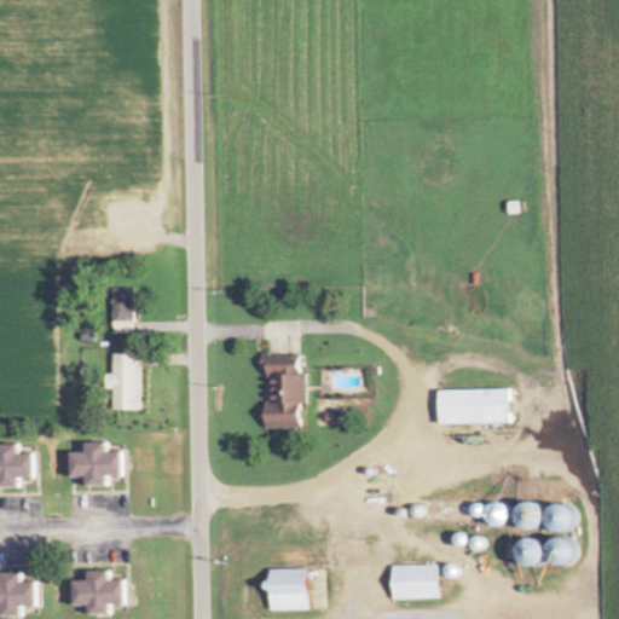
[(113,322),(133,322),(134,289),(114,289),(113,322)]
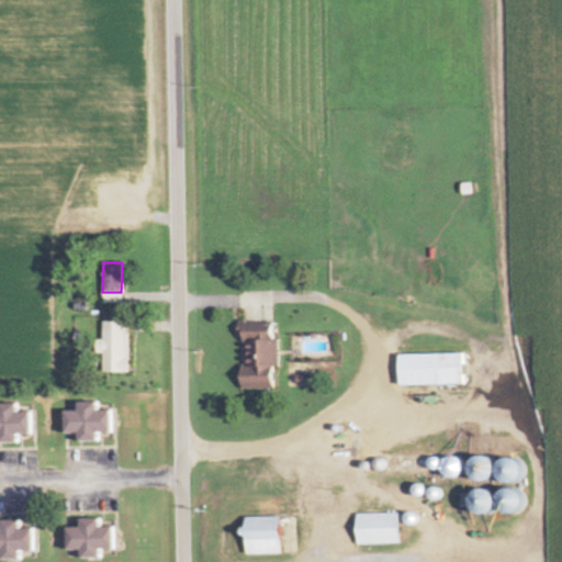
[(127,373),(128,333),(124,333),(124,322),(103,321),(102,372),(127,373)]
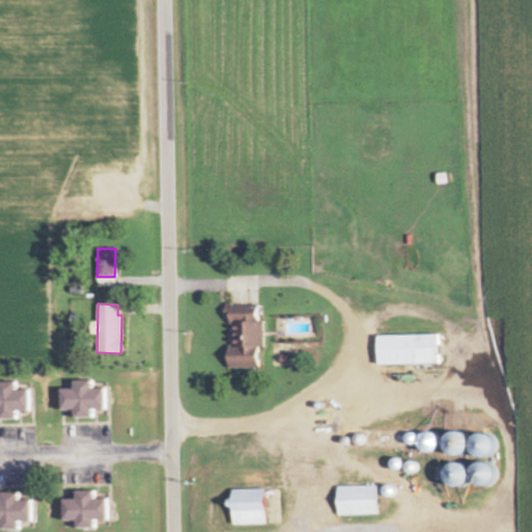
[(264,322),(229,321),(229,368),(258,368),(259,347),(264,347),(264,322)]
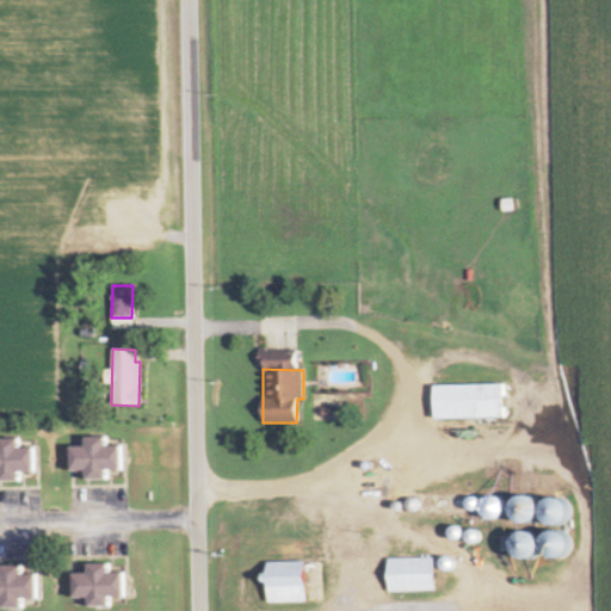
[(431,386),(431,419),(503,418),(501,384),(431,386)]
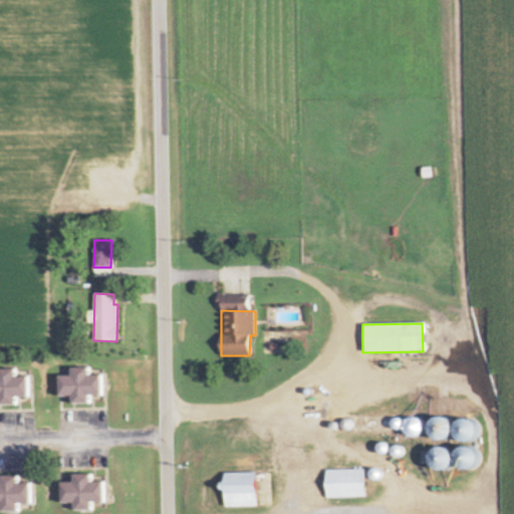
[(98,375),(87,375),(87,367),(69,368),(69,375),(57,376),(57,396),(70,396),(70,404),(87,404),(87,396),(99,396),(98,375)]
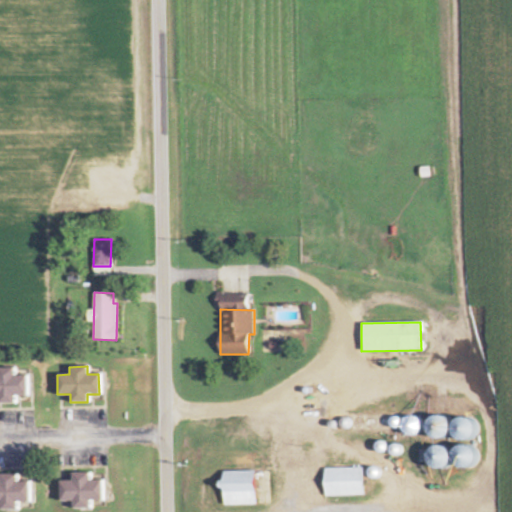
[(29,375),(14,376),(14,368),(0,368),(0,403),(14,403),(13,395),(30,395),(29,375)]
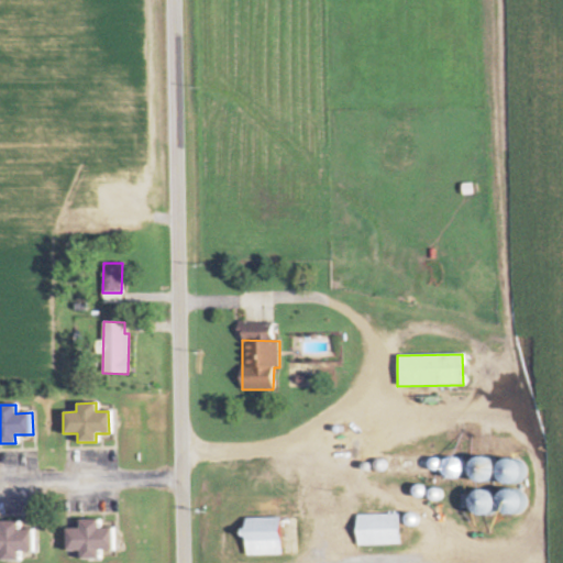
[(398,515),(355,516),(356,545),(398,544),(398,515)]
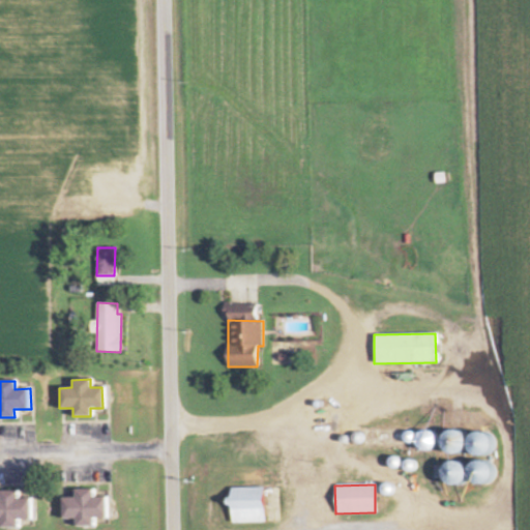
[(263,488),(228,488),(229,523),(264,523),(263,488)]
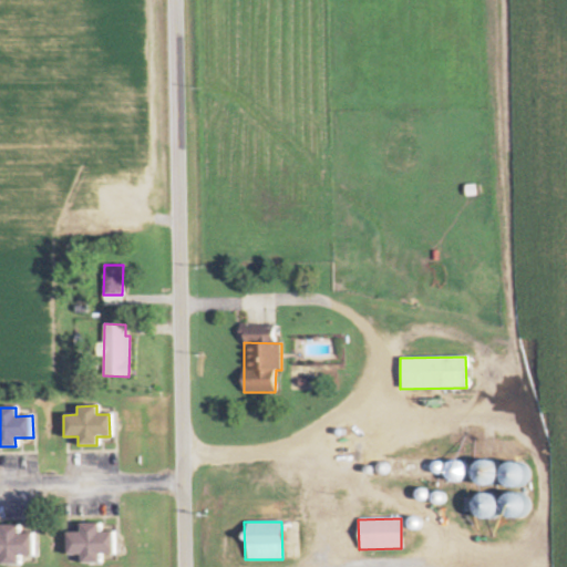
[(65,533),(66,555),(80,555),(80,563),(99,563),(98,554),(116,554),(115,533),(99,533),(99,524),(78,525),(79,533),(65,533)]
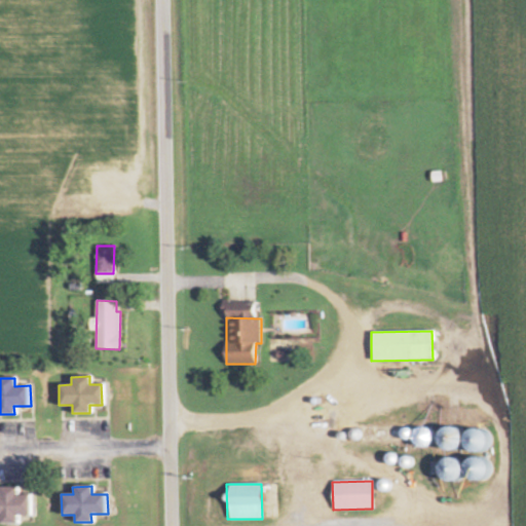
[(32,515),(32,495),(16,495),(16,487),(0,487),(0,523),(16,523),(16,515),(32,515)]
